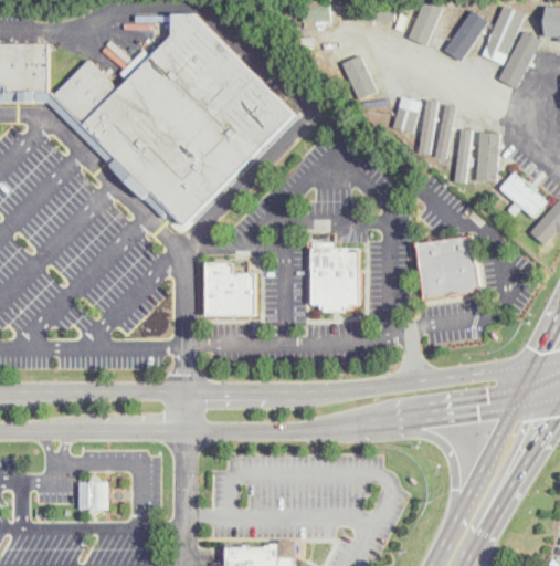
[(325,0),(326,19),(298,19),(298,0),(325,0)]
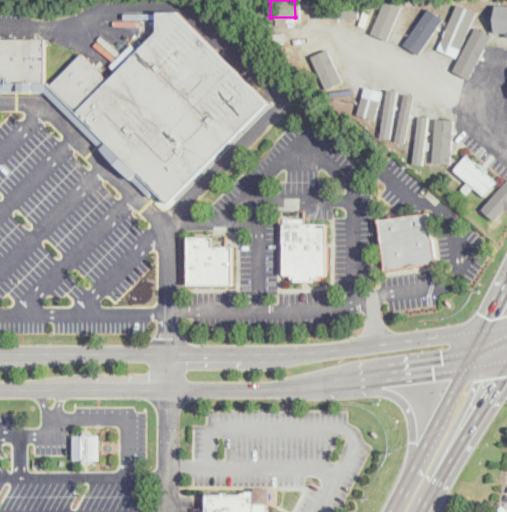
[(398,6),(385,0),(381,0),(367,31),(383,39),(398,6)]
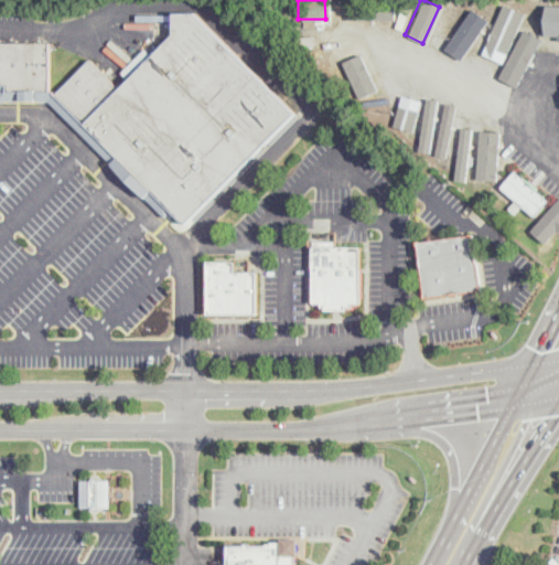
[(500,61),(522,12),(504,3),(481,53),(500,61)]
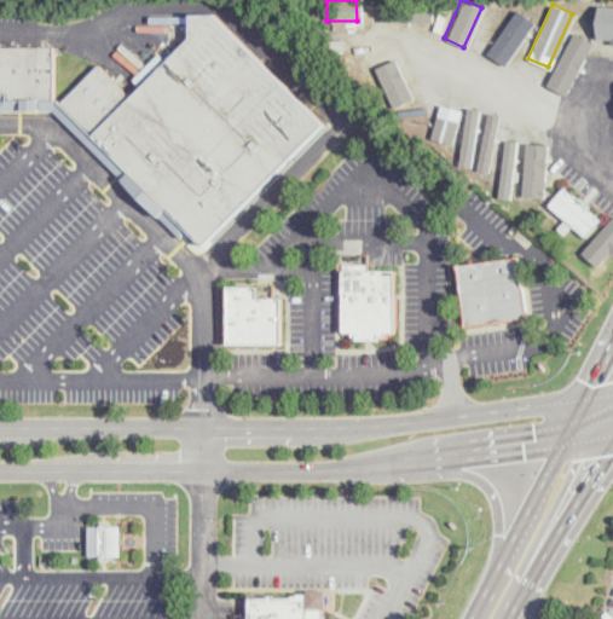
[(593,41),(612,41),(612,5),(594,5),(593,41)]
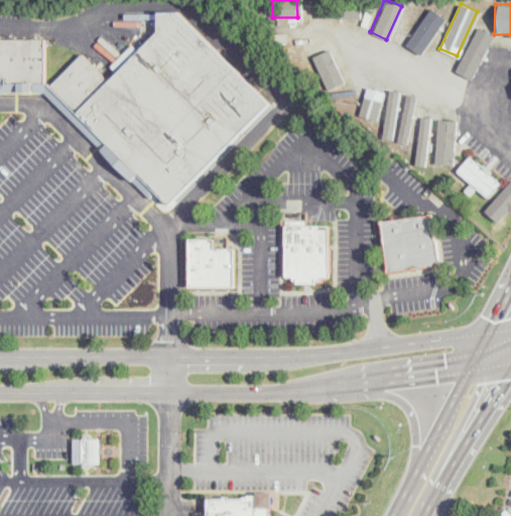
[(420,54),(440,15),(424,7),(404,45),(420,54)]
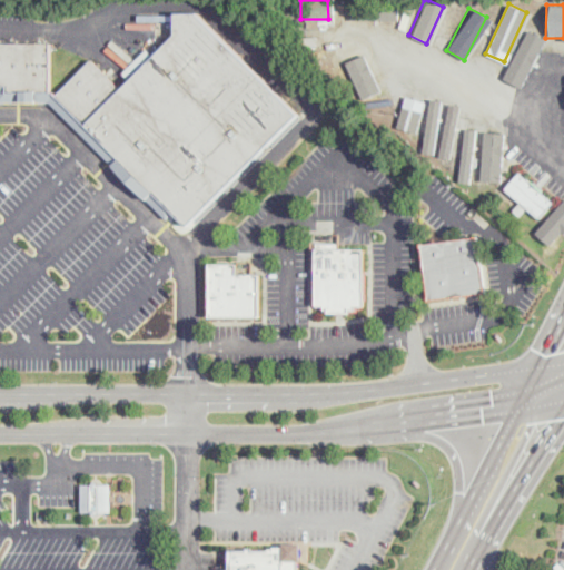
[(193,13),(293,115),(182,226),(135,178),(127,185),(46,102),(0,102),(0,43),(45,43),(45,92),(49,92),(51,95),(87,60),(117,90),(171,36),(171,23),(171,13),(193,13)]
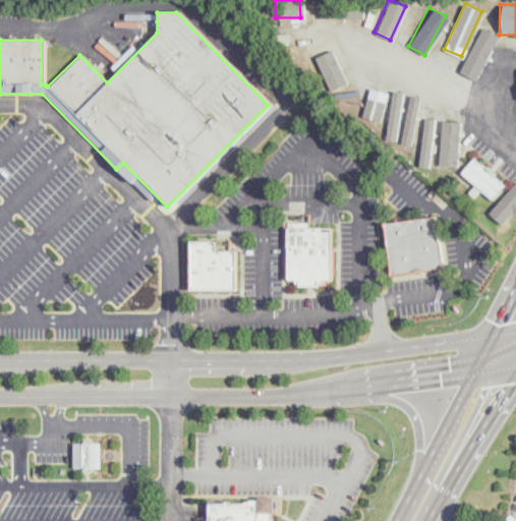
[(430,116),(419,116),(417,164),(428,164),(430,116)]
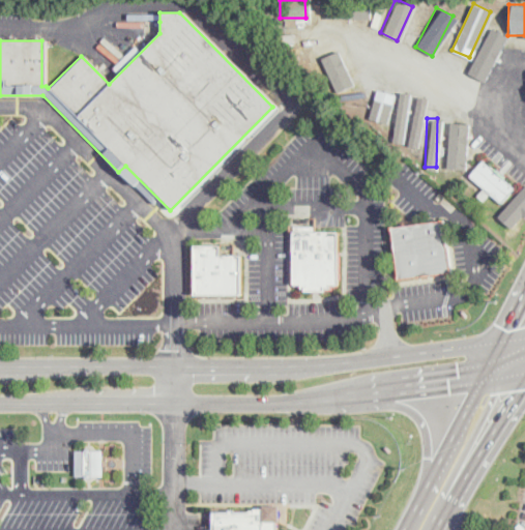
[(416,136),(407,135),(405,156),(414,157),(416,136)]
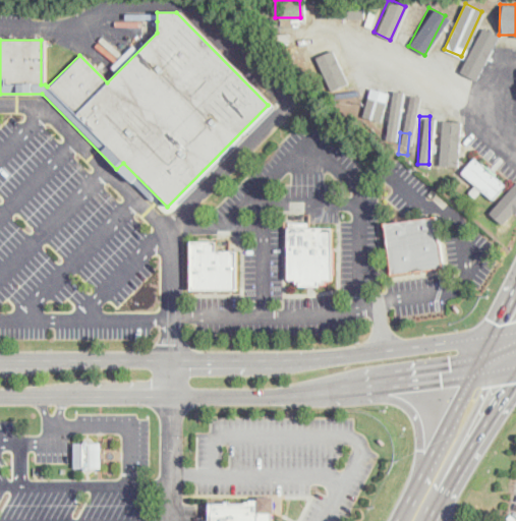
[(485,170),(502,183),(491,197),(457,170),(468,156),(473,160),(485,170)]
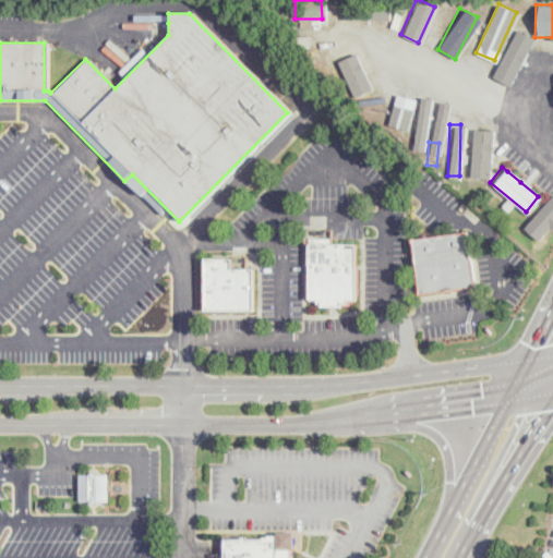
[(451,290),(452,293),(437,295),(436,291),(431,292),(417,294),(409,240),(464,232),(471,287),(451,290)]
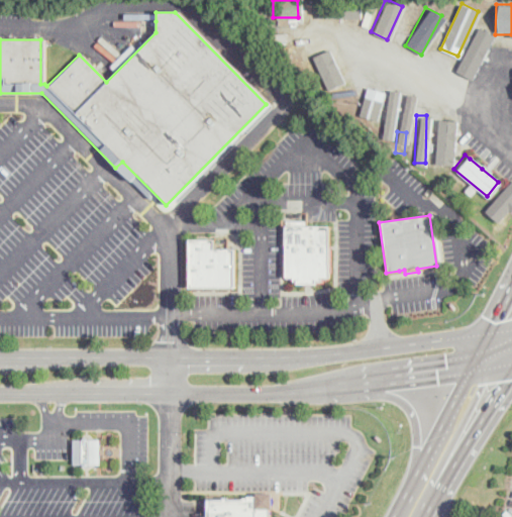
[(325,226),(325,277),(318,277),(318,281),(314,281),(314,283),(296,283),(296,281),(291,281),(291,277),(283,277),(283,226),(325,226)]
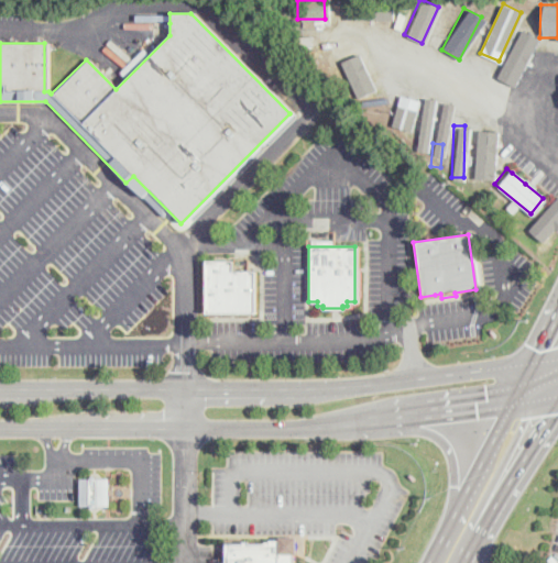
[(231,267),(231,271),(254,271),(254,312),(205,312),(204,261),(231,261),(231,267)]
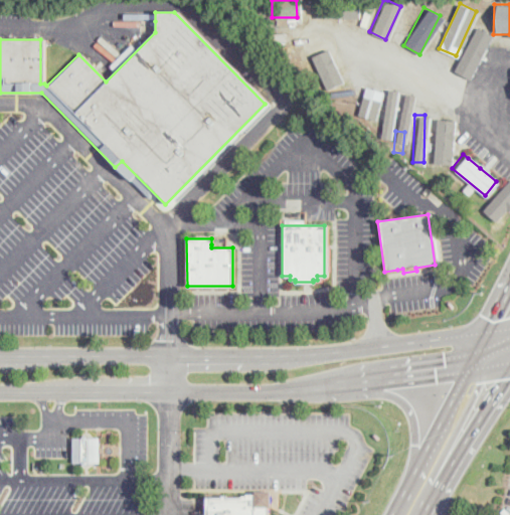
[(73,463),(70,463),(70,438),(95,438),(96,463),(73,463)]
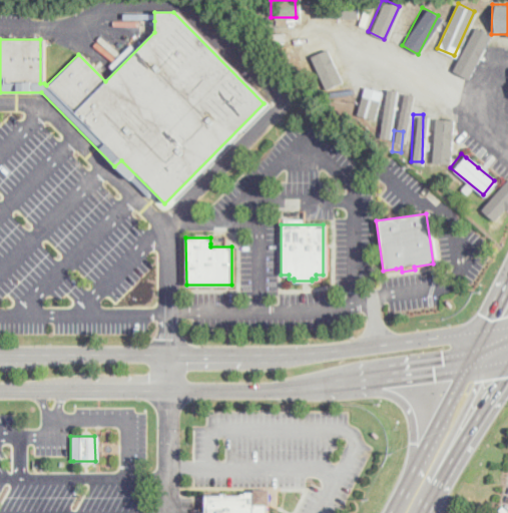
[(266,488),(265,512),(196,512),(196,511),(201,511),(201,493),(237,494),(237,492),(242,492),(242,490),(251,491),(251,488),(266,488)]
